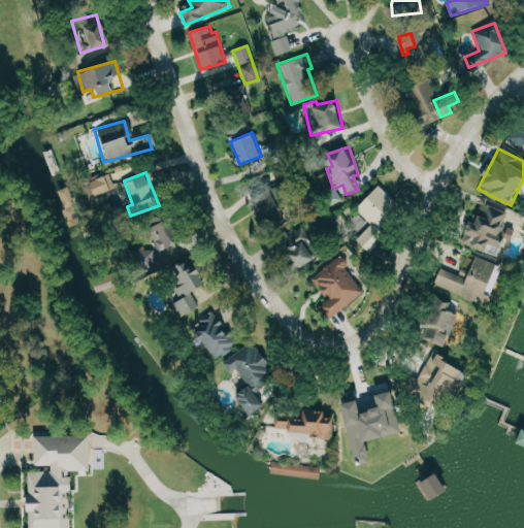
[(106,191),(103,176),(86,180),(89,195),(106,191)]
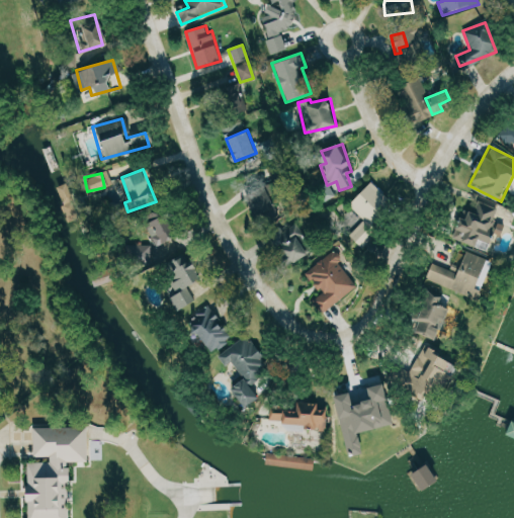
[(359,239),(394,204),(371,182),(349,204),(363,220),(352,231),(359,239)]
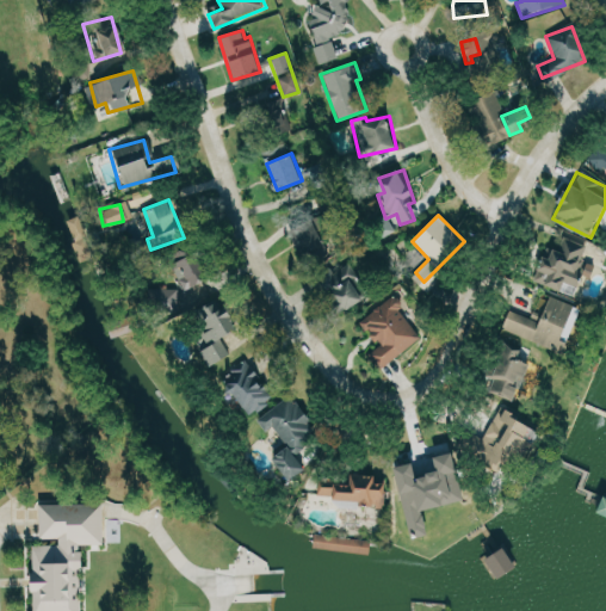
[(317,224),(290,233),(295,246),(288,248),(294,265),(327,254),(317,224)]
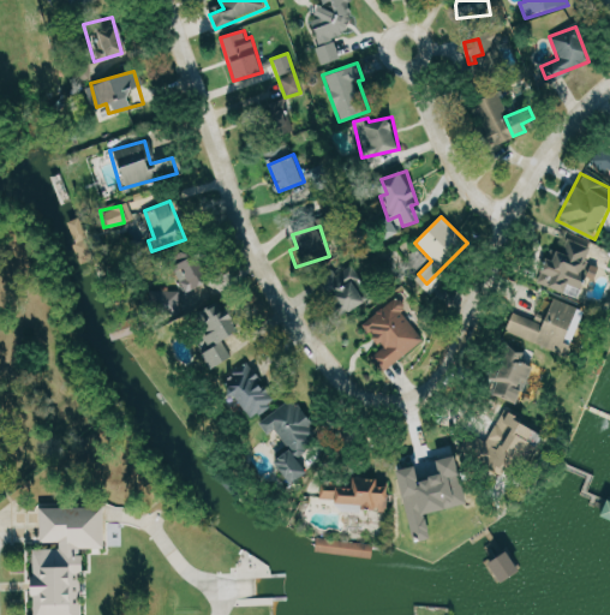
[(566,293),(569,285),(579,288),(588,261),(600,264),(604,252),(558,237),(543,285),(566,293)]
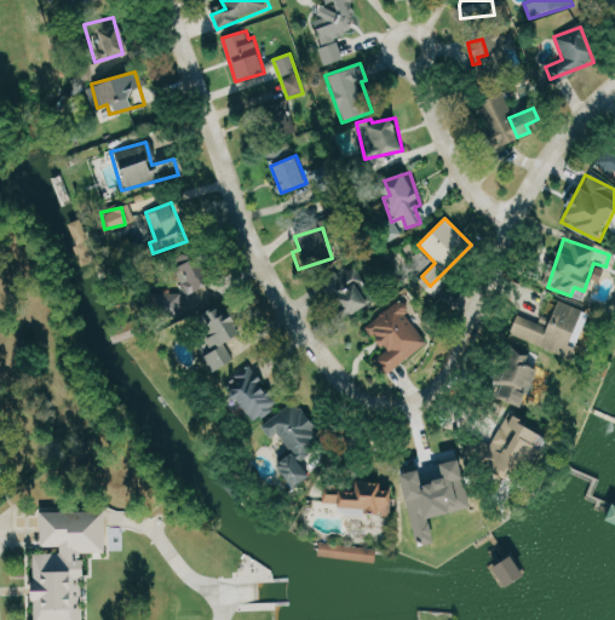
[(189,277),(179,283),(187,296),(212,282),(199,257),(183,265),(189,277)]
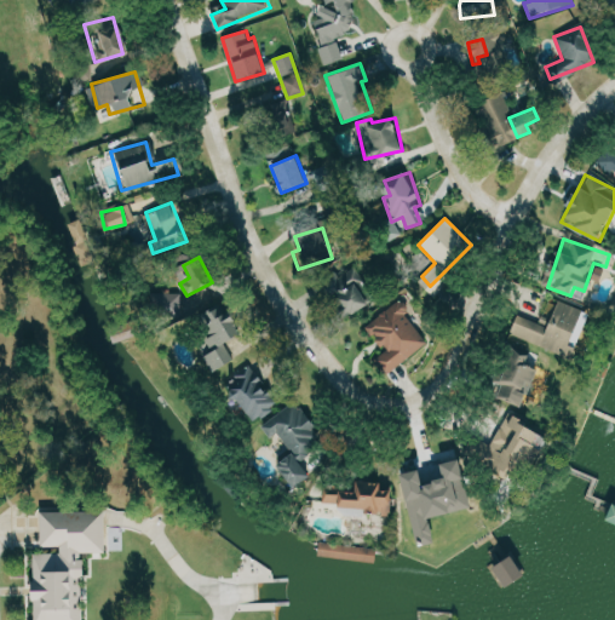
[(348,311),(369,306),(363,279),(349,282),(352,297),(345,299),(348,311)]
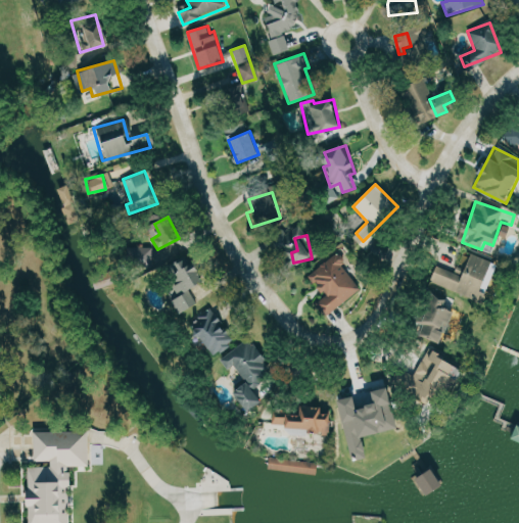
[(153,245),(148,241),(142,247),(139,245),(134,251),(147,264),(154,255),(149,250),(153,245)]
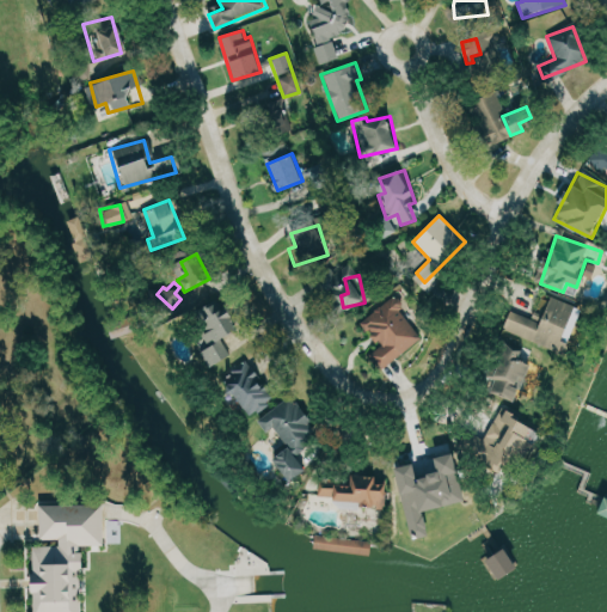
[(234,312),(225,317),(219,301),(200,307),(212,342),(241,331),(234,312)]
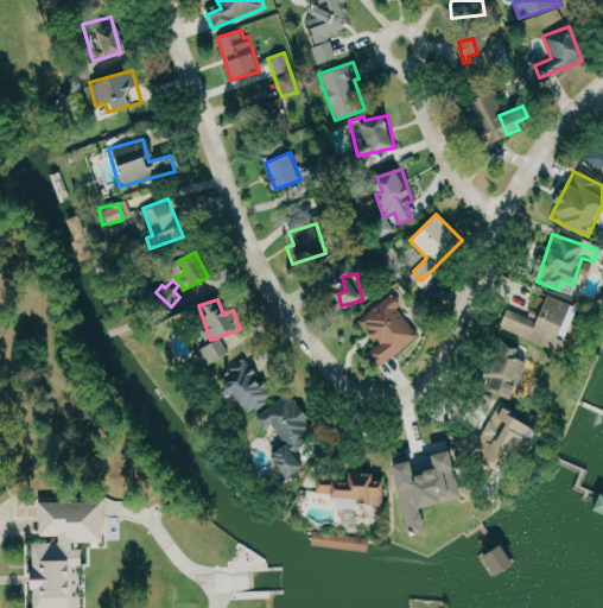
[(367,350),(380,366),(418,335),(393,303),(378,315),(373,310),(359,321),(376,343),(367,350)]
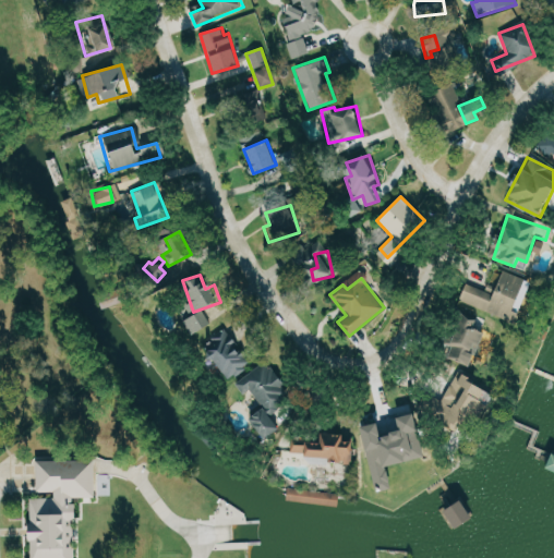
[(189,334),(208,327),(203,313),(183,319),(189,334)]
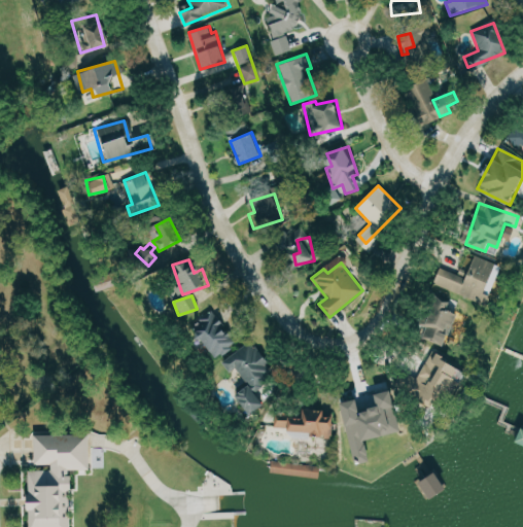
[(235,395),(249,413),(256,411),(264,403),(254,393),(268,389),(265,382),(274,379),(268,359),(251,341),(238,346),(233,340),(231,332),(224,326),(223,324),(212,311),(205,313),(192,324),(196,335),(208,349),(227,372),(234,369),(248,386),(245,387),(235,395)]
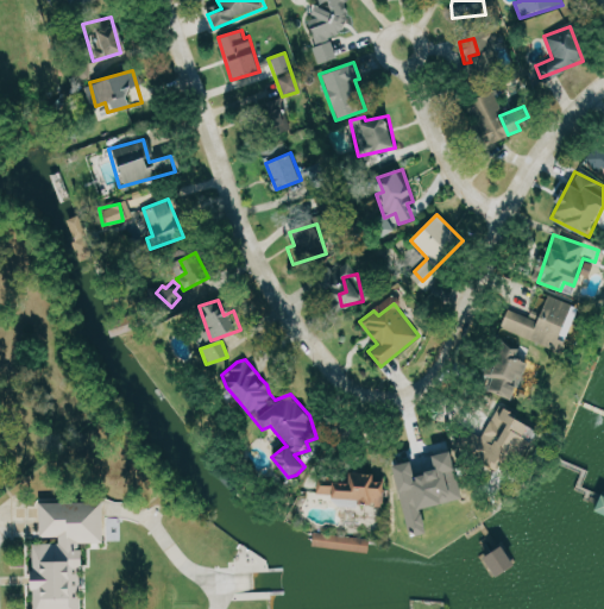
[(534,427),(504,408),(497,420),(502,422),(496,432),(503,435),(497,446),(515,457),(534,427)]
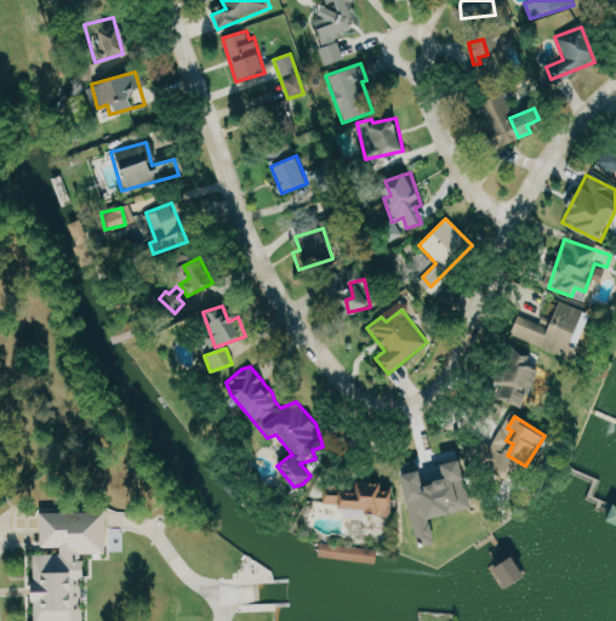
[(431,519),(473,510),(462,460),(441,465),(444,480),(428,484),(425,469),(405,474),(410,500),(408,500),(418,546),(435,542),(431,519)]
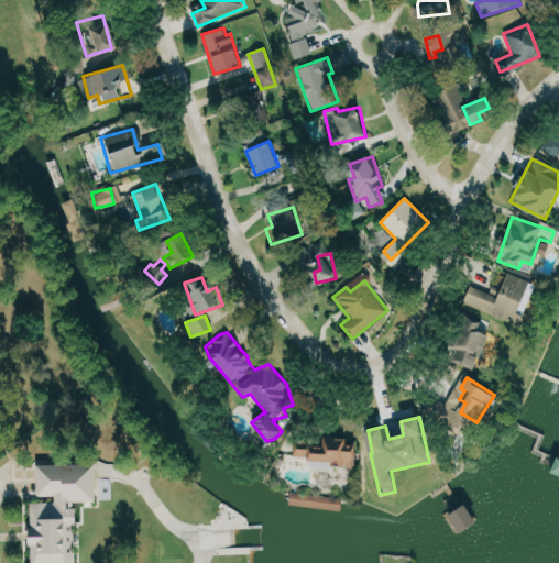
[(347,439),(331,438),(330,451),(295,450),(295,462),(332,463),(332,465),(354,466),(354,451),(346,451),(347,439)]
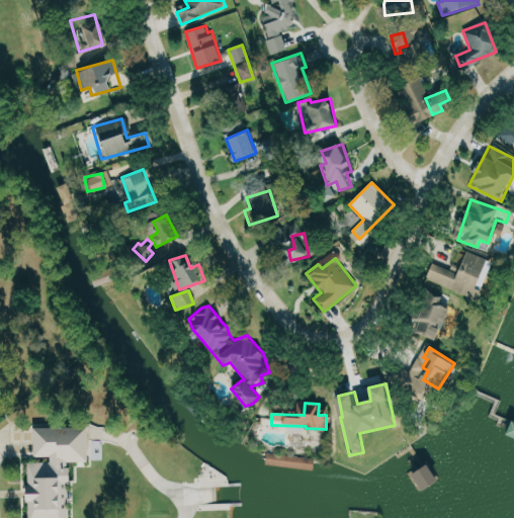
[(28,427),(29,459),(22,459),(22,517),(64,517),(64,462),(83,462),(83,427),(28,427)]
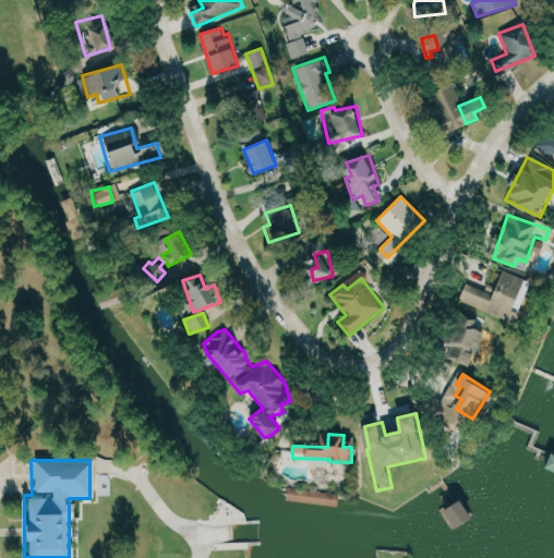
[(309,490),(286,488),(284,499),(308,501),(309,490)]
